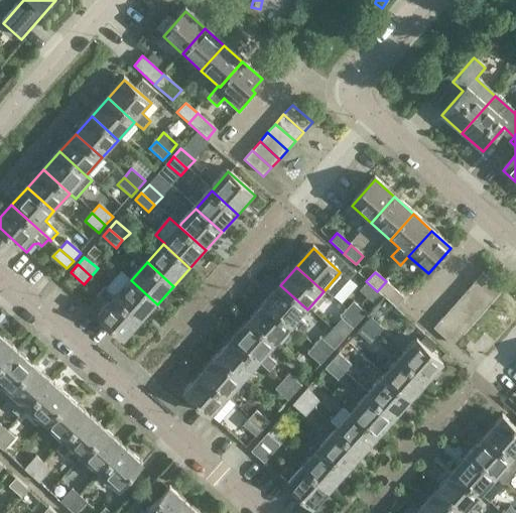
[(482,274),(474,284),(493,301),(501,291),(482,274)]
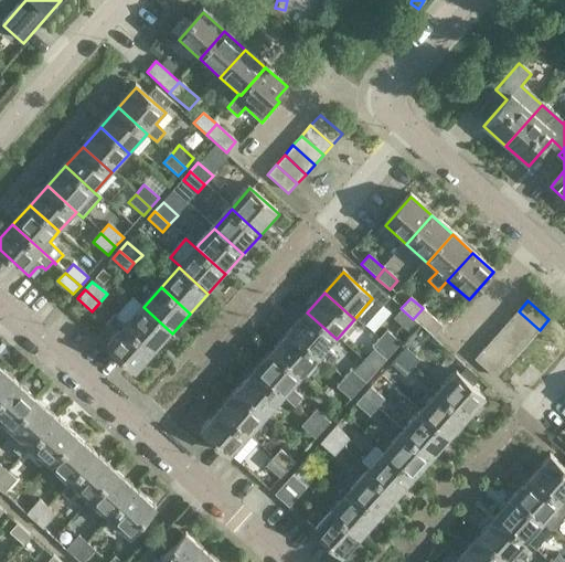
[(144,307),(127,326),(115,316),(155,352),(172,333),(144,307)]
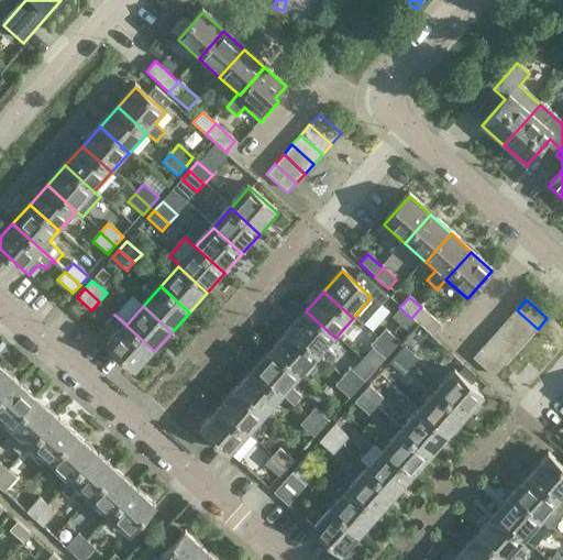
[(432,337),(441,326),(421,307),(411,318),(432,337)]
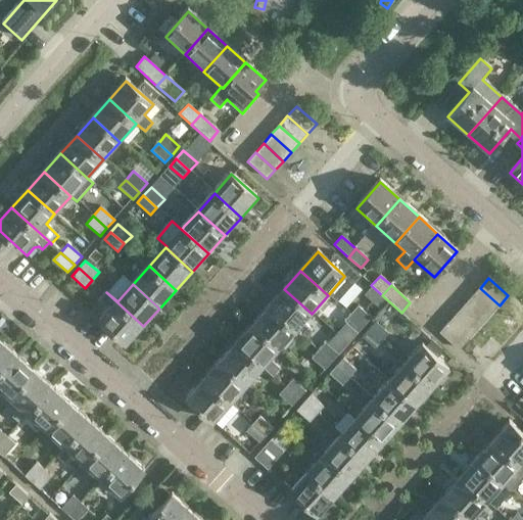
[(480,288),(471,297),(491,315),(500,305),(480,288)]
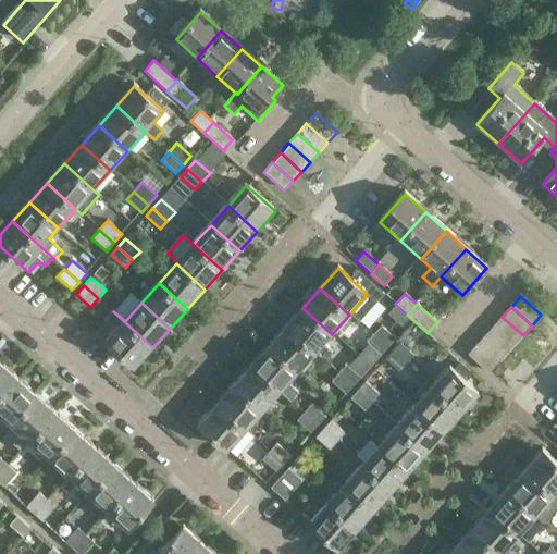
[(332,334),(302,308),(285,327),(314,353),(324,361),(332,353),(323,344),(332,334)]
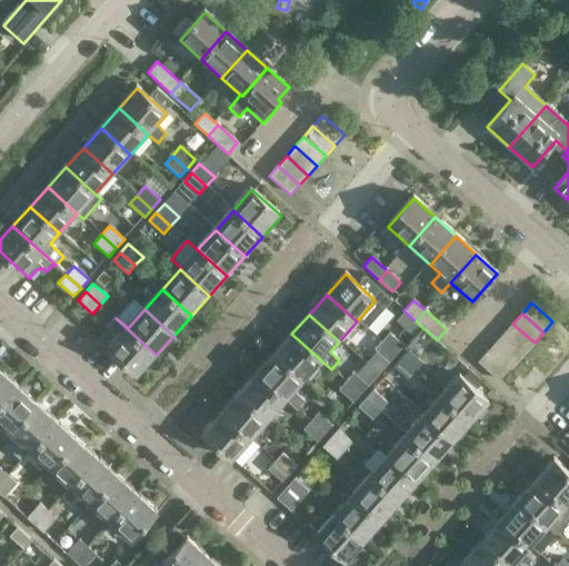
[(156,355),(116,318),(108,327),(119,337),(108,349),(132,371),(138,376),(156,355)]
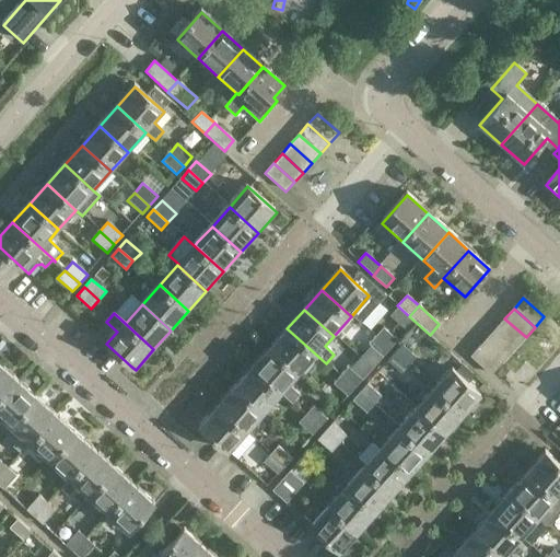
[(504,318),(496,328),(517,347),(526,337),(504,318)]
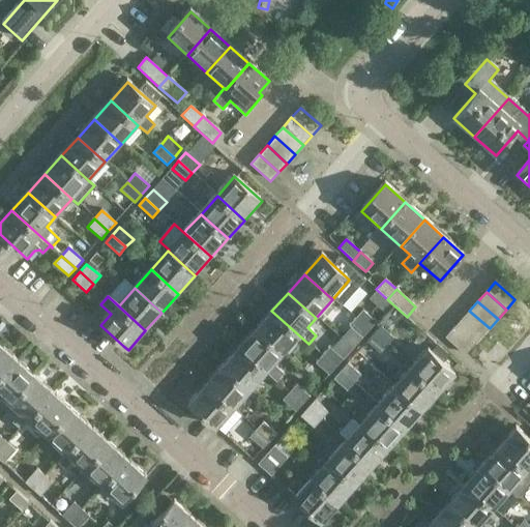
[(299,335),(271,311),(255,329),(283,354),(299,335)]
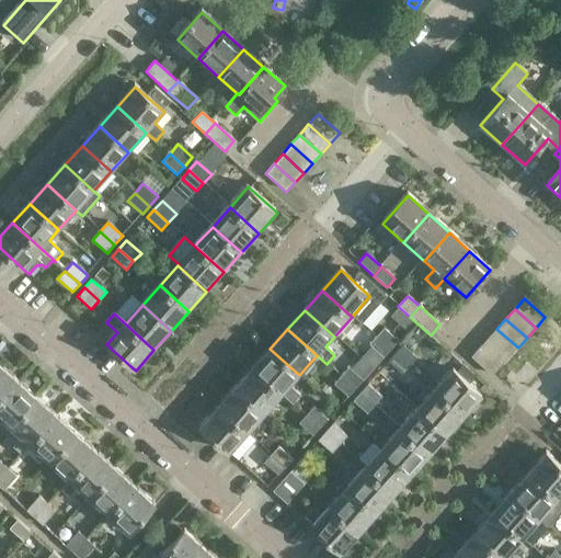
[(384,359),(398,341),(384,329),(369,345),(384,359)]
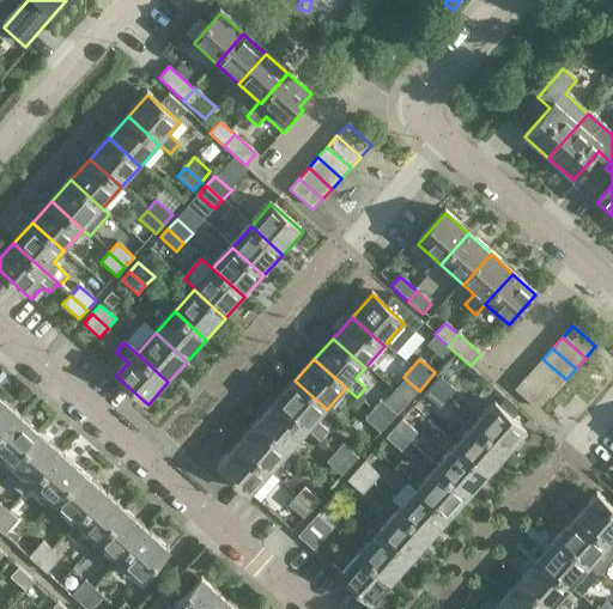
[(542,359),(534,369),(557,389),(566,379),(542,359)]
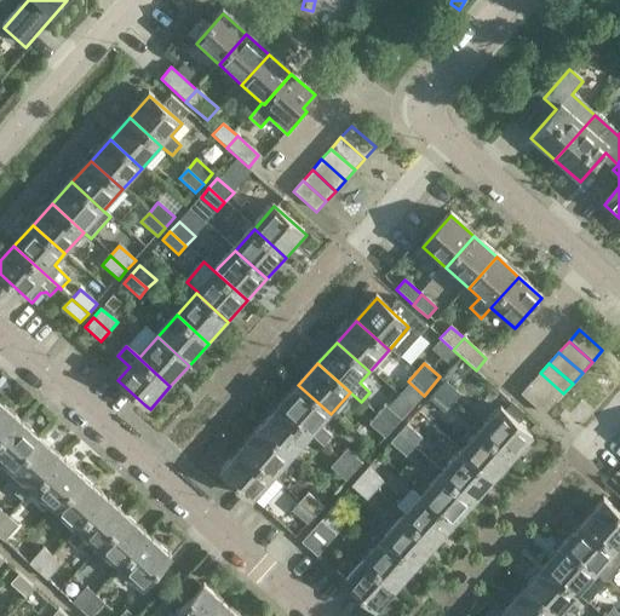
[(540,373),(530,385),(554,404),(563,393),(540,373)]
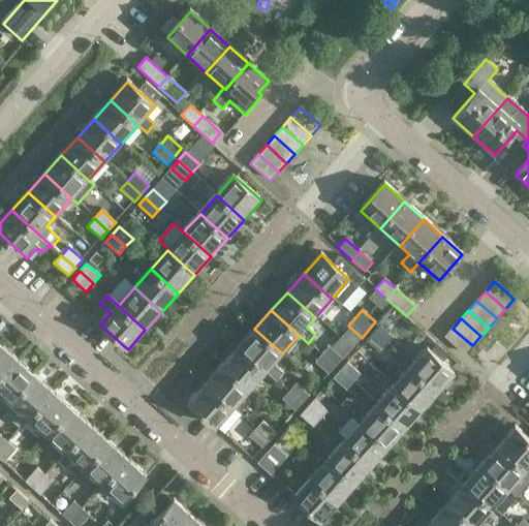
[(394,338),(379,326),(372,334),(385,346),(394,338)]
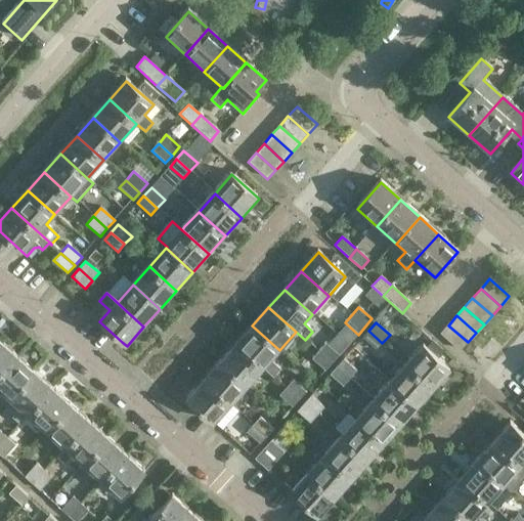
[(279,350),(252,326),(236,344),(263,368),(279,350)]
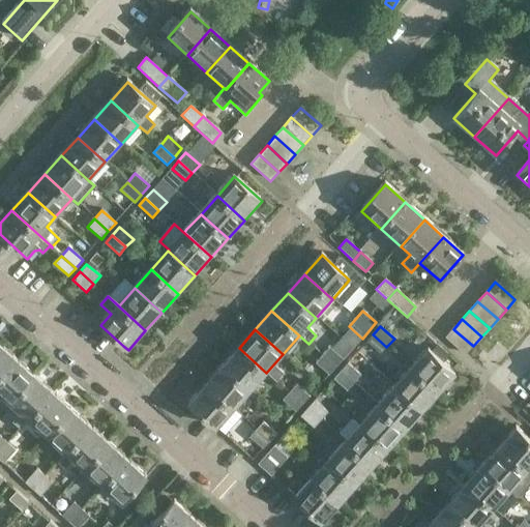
[(453,329),(445,338),(465,356),(473,346),(453,329)]
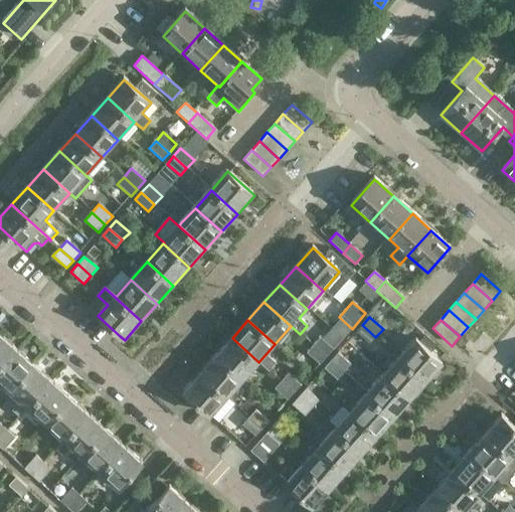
[(375,337),(362,325),(356,332),(369,344),(375,337)]
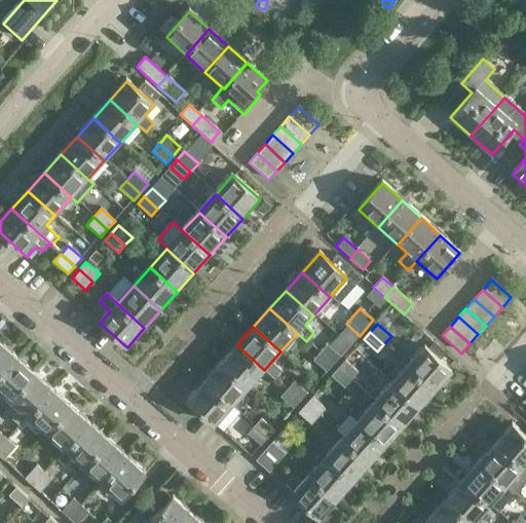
[(0,375),(15,359),(0,344),(0,375)]
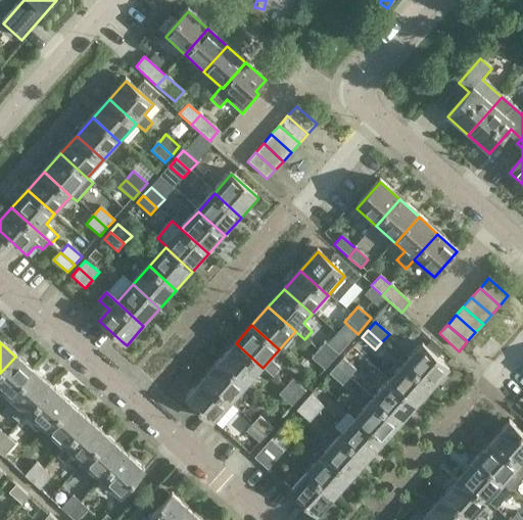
[(331,364),(338,355),(325,342),(318,351),(331,364)]
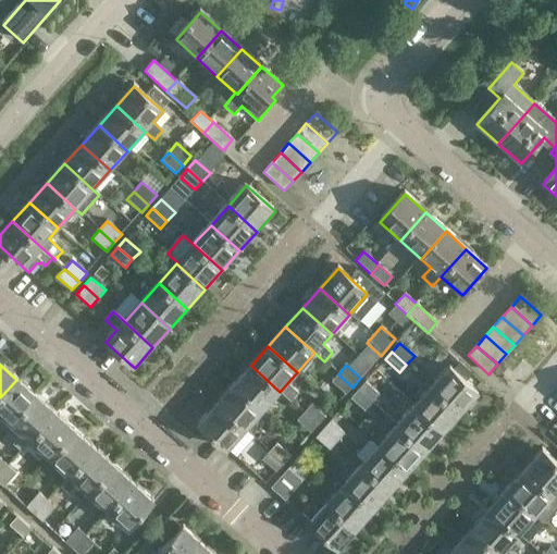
[(280,392),(251,366),(234,385),(262,411),(280,392)]
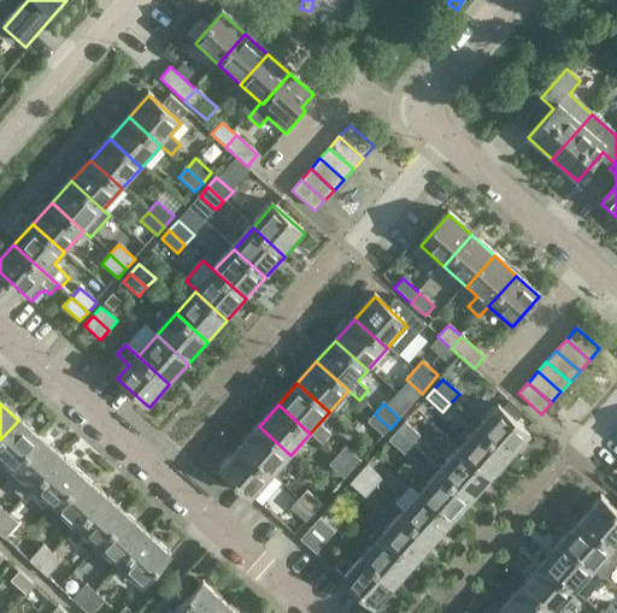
[(499,407),(479,430),(511,459),(530,436),(499,407)]
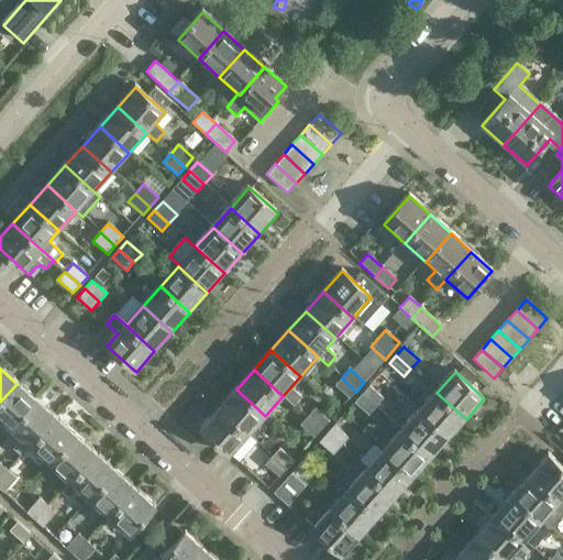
[(356,392),(342,379),(335,386),(350,399),(356,392)]
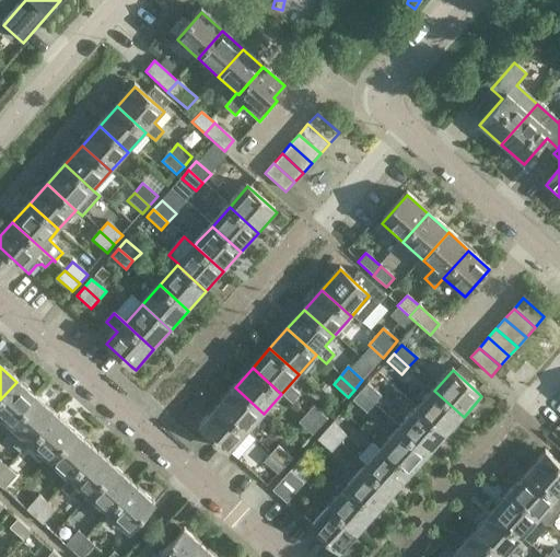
[(16,382),(0,399),(0,418),(10,428),(36,399),(16,382)]
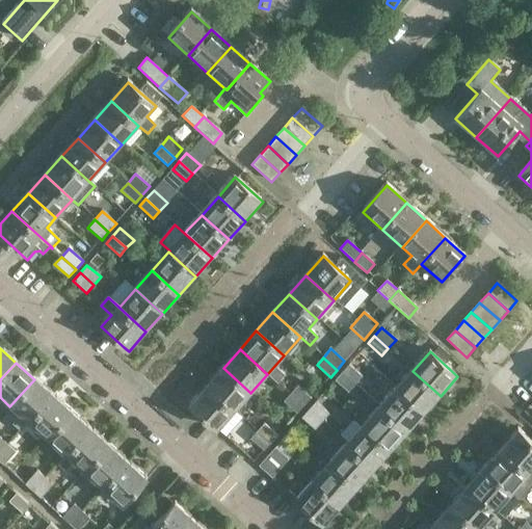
[(341,373),(354,386),(363,377),(348,365),(341,373)]
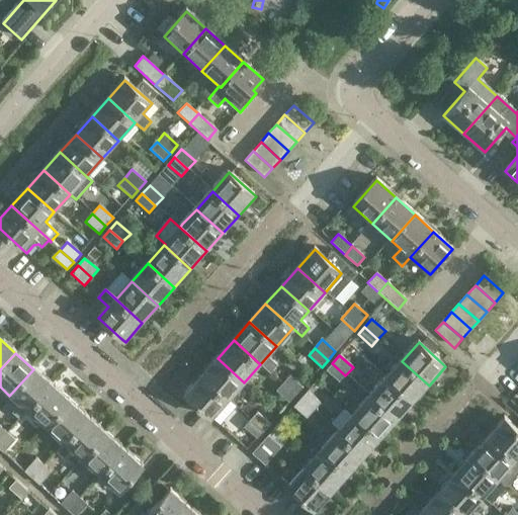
[(244,382),(218,358),(201,375),(228,400),(244,382)]
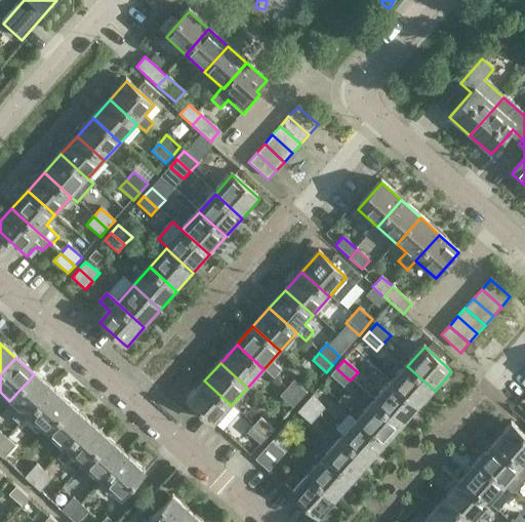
[(407,366),(391,385),(418,409),(435,391),(407,366)]
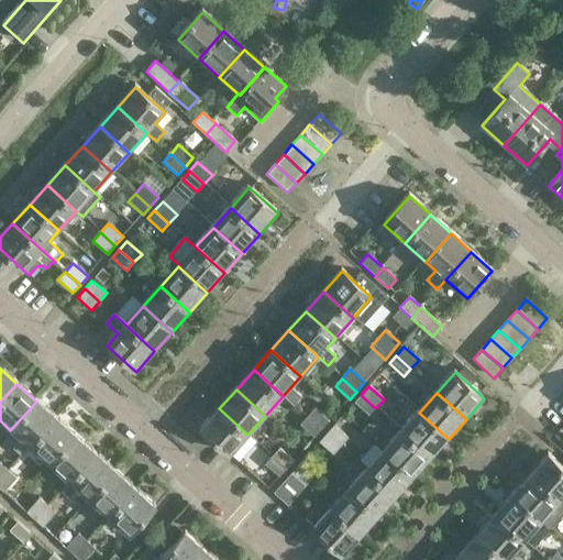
[(361,395),(354,403),(368,416),(375,408),(361,395)]
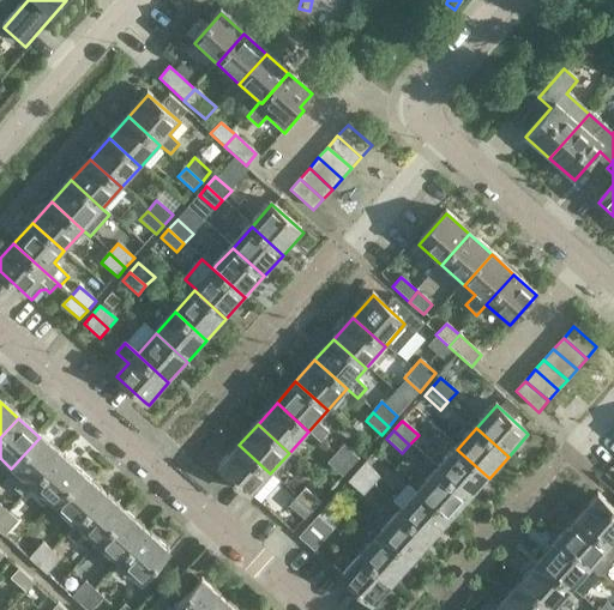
[(40,438),(11,469),(23,479),(13,489),(24,497),(32,488),(61,457),(40,438)]
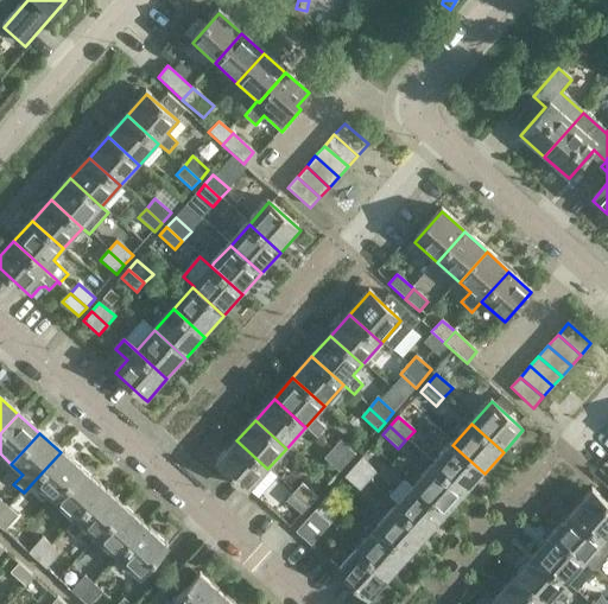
[(267,469),(236,440),(216,463),(248,491),(267,469)]
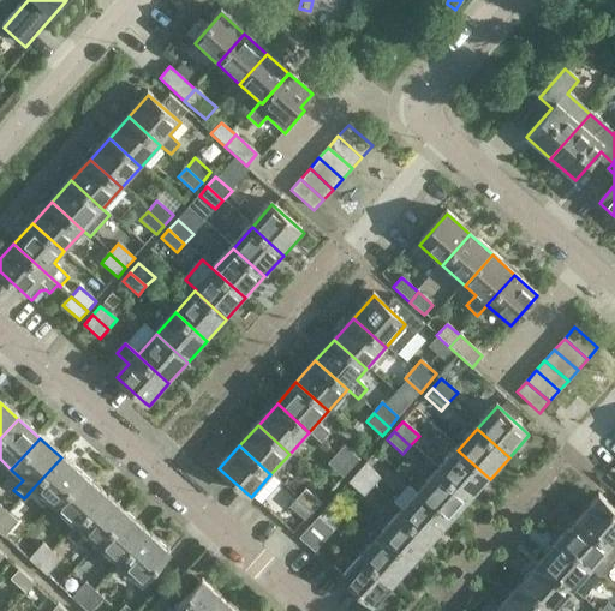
[(344,479),(359,460),(344,445),(327,465),(344,479)]
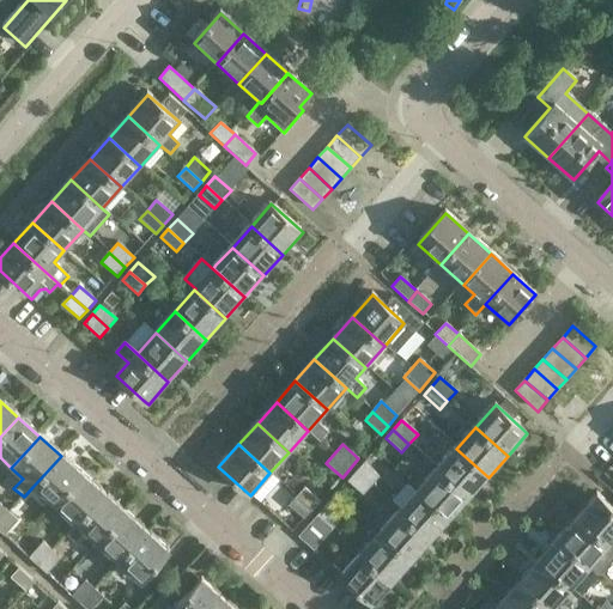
[(456,449),(437,469),(469,498),(489,477),(456,449)]
